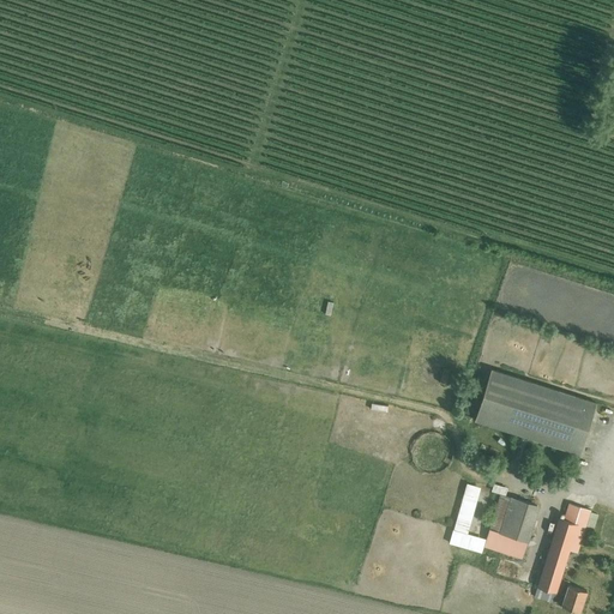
[(579,453),(595,402),(491,368),(474,420),(579,453)]
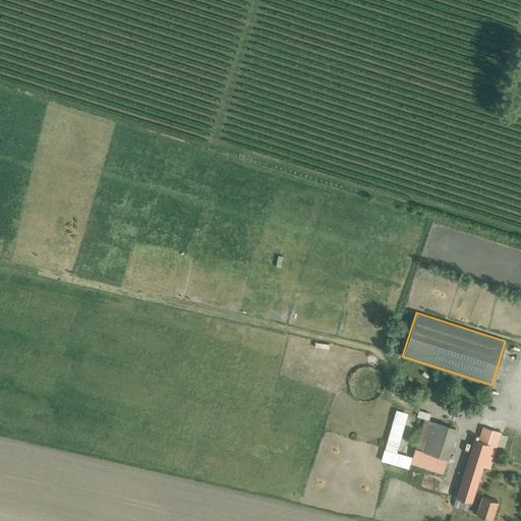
[(408,374),(408,384),(418,384),(419,374),(408,374)]
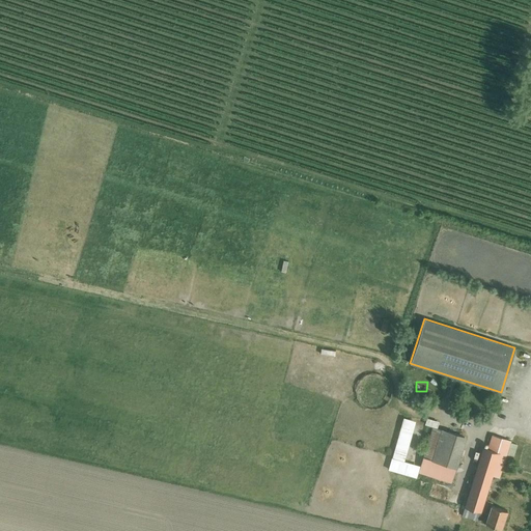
[(427,417),(425,423),(432,426),(436,427),(438,421),(427,417)]
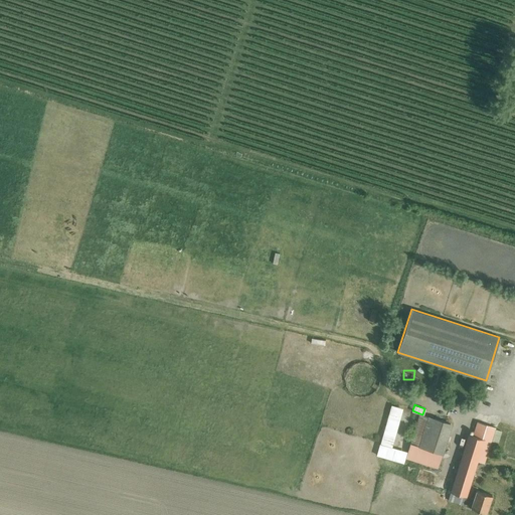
[(380,445),(376,456),(403,463),(406,452),(392,448),(402,409),(390,405),(380,442),(380,445)]
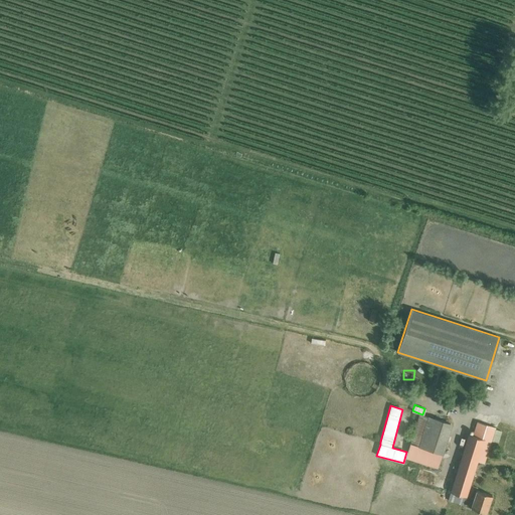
[(439,468),(453,423),(422,414),(419,413),(406,458),(439,468)]
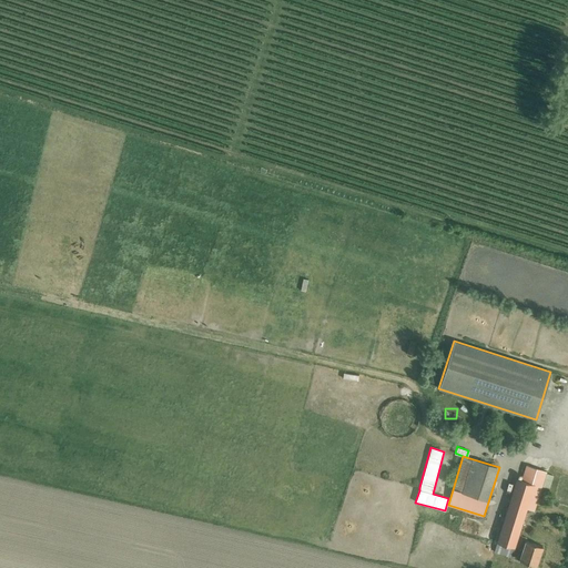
[(518,536),(527,508),(535,510),(547,470),(527,465),(521,480),(517,478),(497,541),(515,547),(515,545),(517,545),(516,547),(521,549),(520,553),(518,551),(516,559),(536,566),(541,547),(524,541),(525,538),(518,536)]
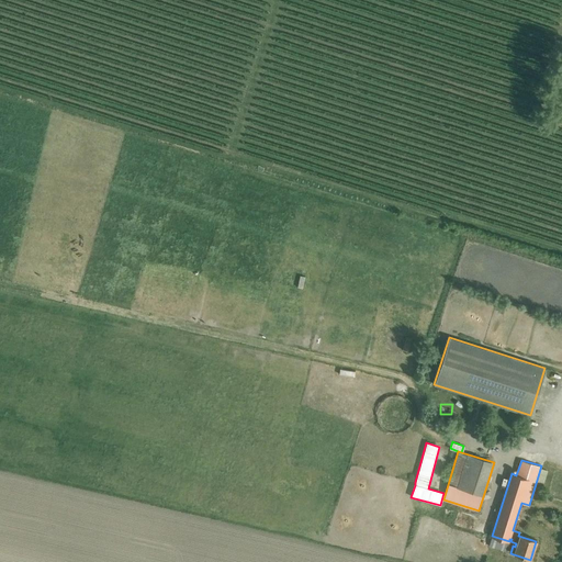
All buildings are outlined.
